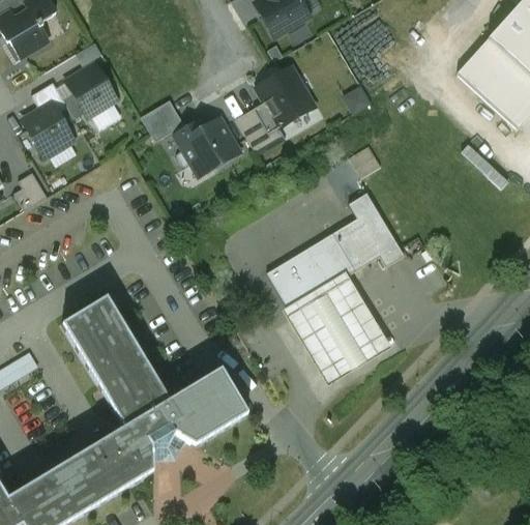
[(0,0),(0,15),(25,0),(0,0)]
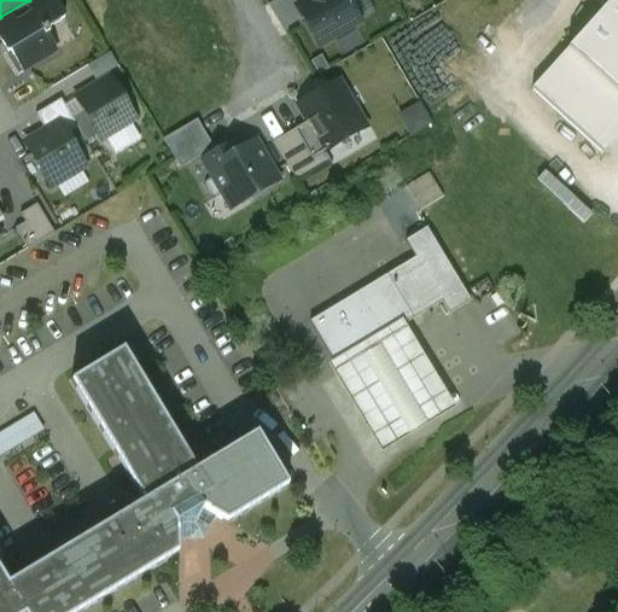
[(0,17),(0,36),(7,48),(10,46),(22,65),(54,46),(46,30),(48,29),(46,24),(64,15),(54,0),(29,0),(0,17)]
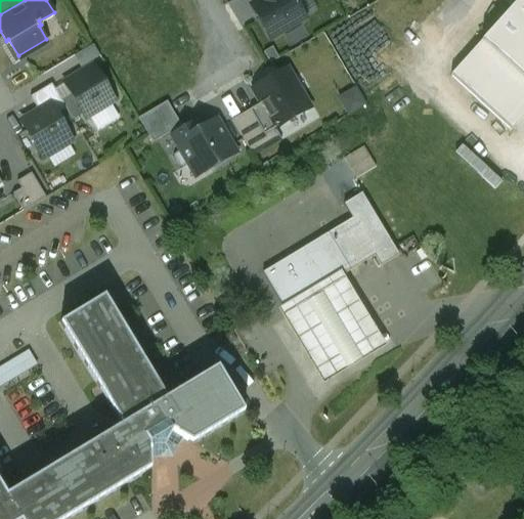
[(252,0),(243,5),(265,43),(309,17),(300,0),(252,0)]
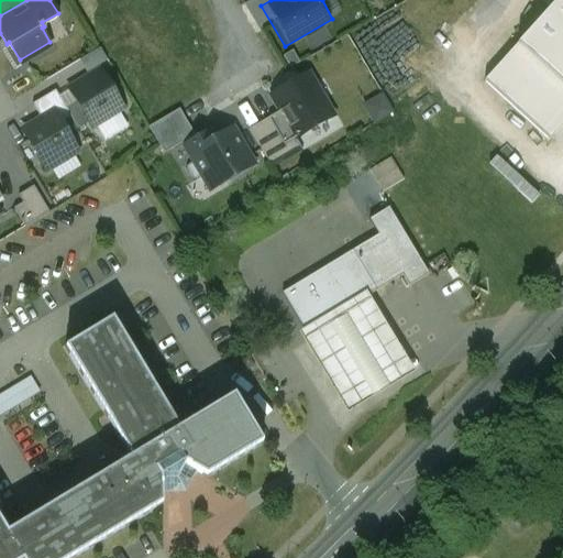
[(554,0),(485,77),(550,135),(562,121),(562,0),(554,0)]
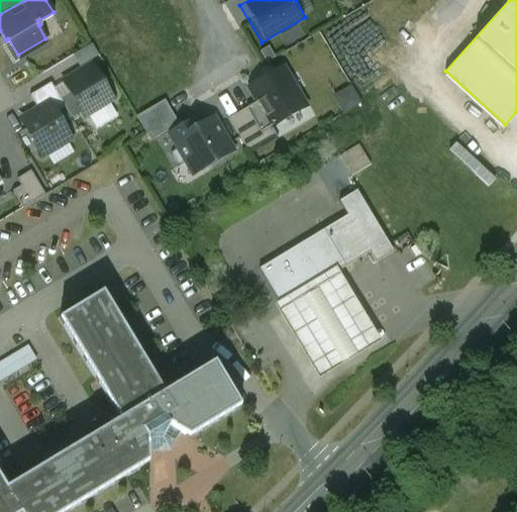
[(63,77),(70,88),(80,106),(83,111),(111,95),(91,61),(63,77)]
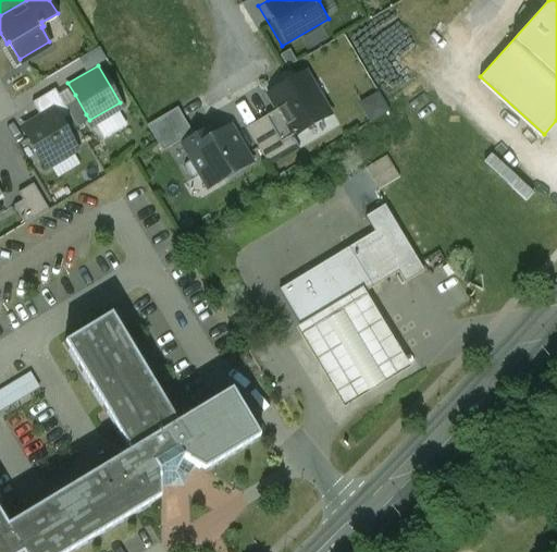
[(337,115),(310,69),(270,92),(297,139),(337,115)]
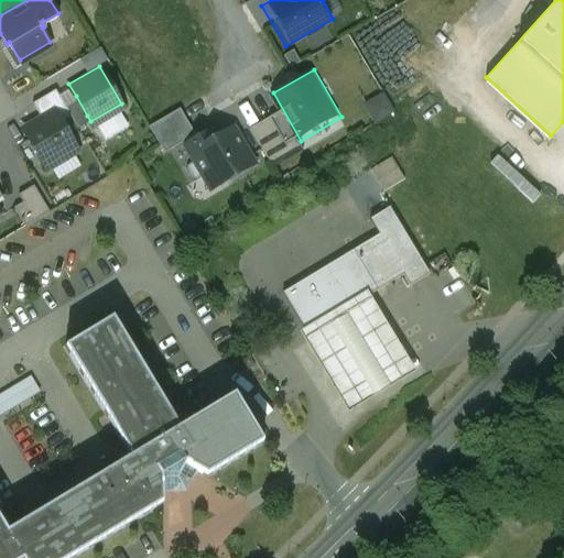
[(31,98),(40,113),(53,106),(60,118),(69,112),(64,102),(54,85),(31,98)]
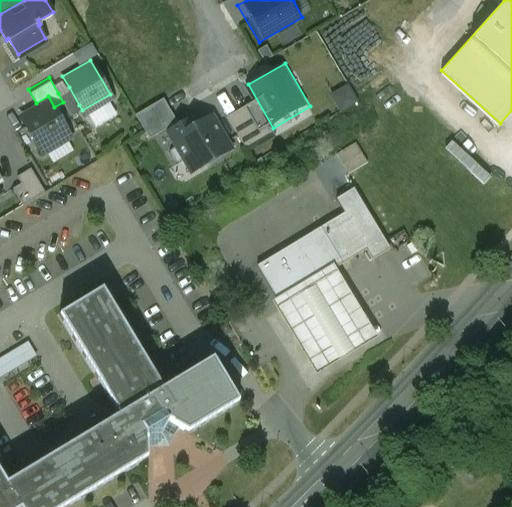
[(69,87),(58,93),(63,102),(69,111),(79,105),(69,87)]
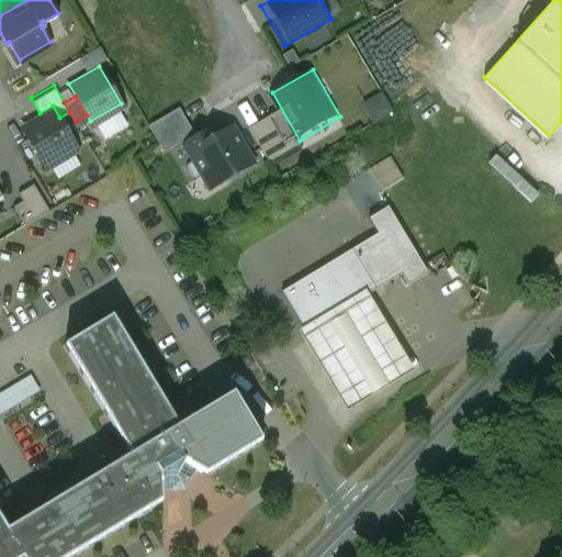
[(43,119),(23,130),(43,165),(76,146),(59,118),(53,106),(40,113),(43,119)]
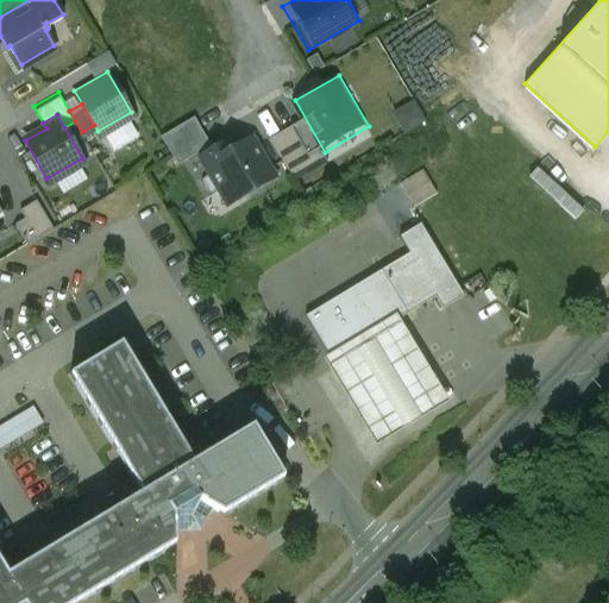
[(275,180),(244,127),(200,154),(231,205),(275,180)]
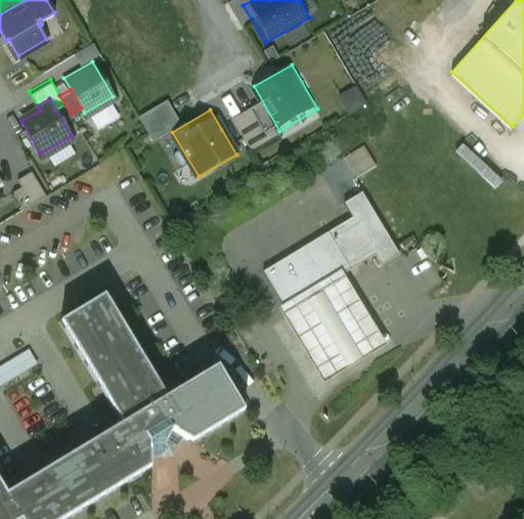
[(369,154),(363,143),(344,155),(350,165),(369,154)]
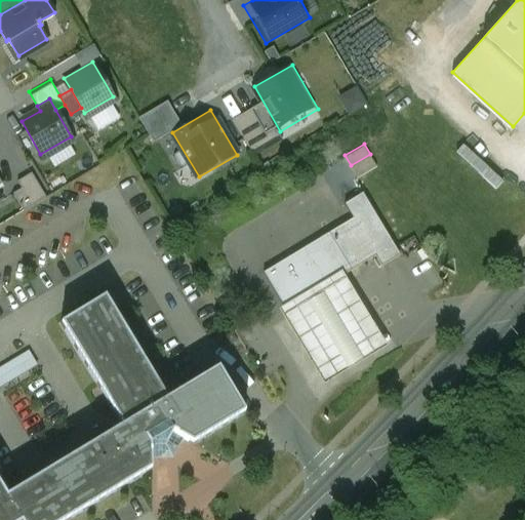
[(370,154),(351,165),(357,175),(376,164),(370,154)]
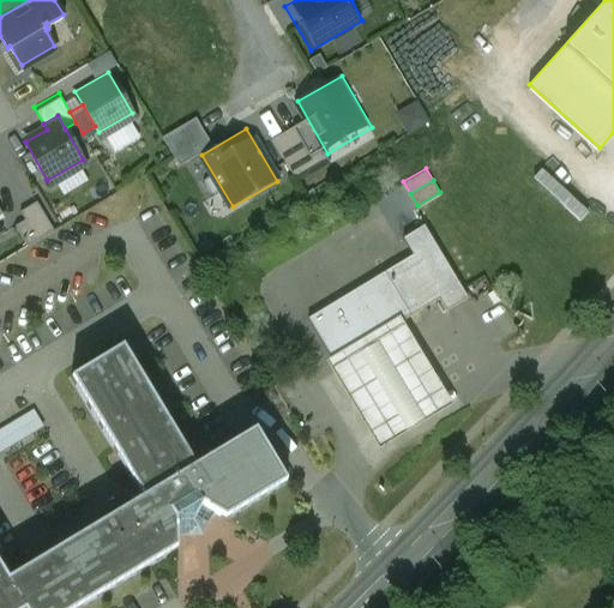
[(53,227),(36,198),(19,208),(24,216),(14,222),(26,242),(53,227)]
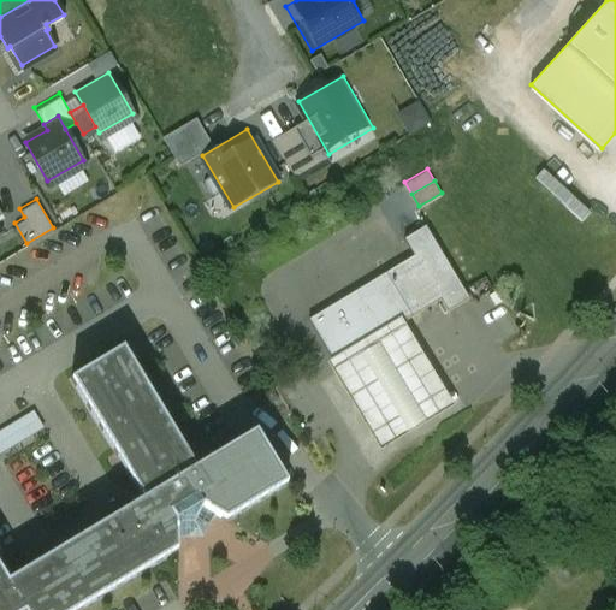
[(404,236),(414,253),(440,296),(448,308),(468,295),(426,224),(404,236)]
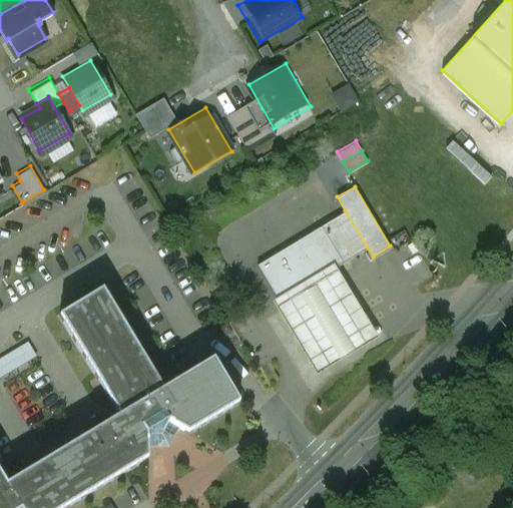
[(345,210),(258,264),(278,297),(279,300),(281,300),(284,301),(316,283),(315,278),(323,274),(327,276),(331,274),(331,269),(337,265),(367,246),(345,210)]
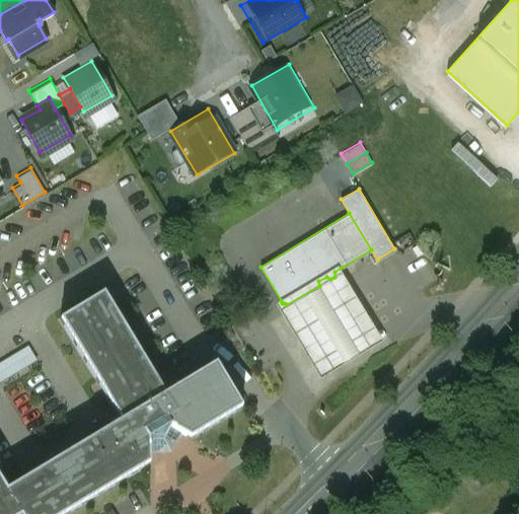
[(284,303),(282,303),(281,300),(276,303),(320,377),(383,340),(341,268),(335,272),(335,277),(330,279),(326,277),(318,281),(319,286),(287,304),(284,303)]
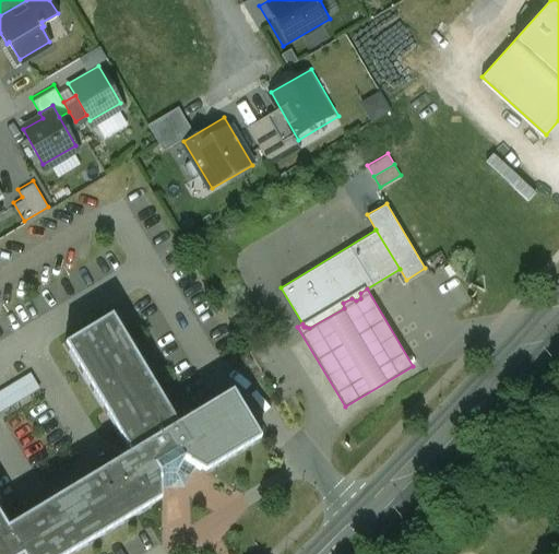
[(0,515),(0,553),(18,553),(20,553),(21,553),(64,553),(163,495),(159,488),(180,475),(198,466),(202,472),(261,436),(232,386),(177,420),(110,310),(62,340),(129,448),(6,523),(0,515)]
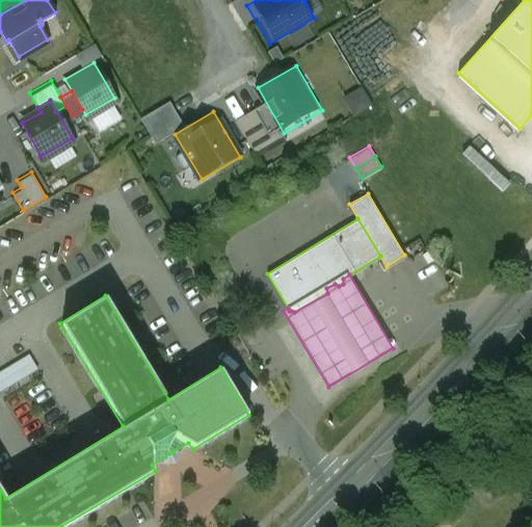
[(0,385),(37,364),(29,348),(0,365),(0,385)]
